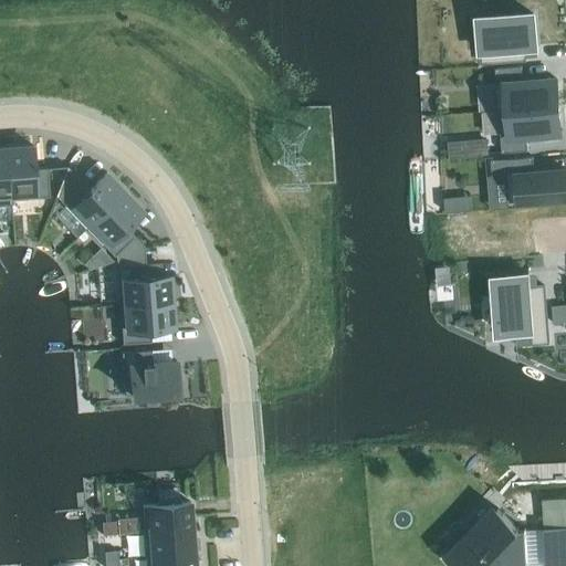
[(486,18),(479,18),(480,34),(479,34),(481,50),(482,62),(525,59),(524,46),(536,45),(534,25),(535,25),(534,13),(486,17),(486,18)]
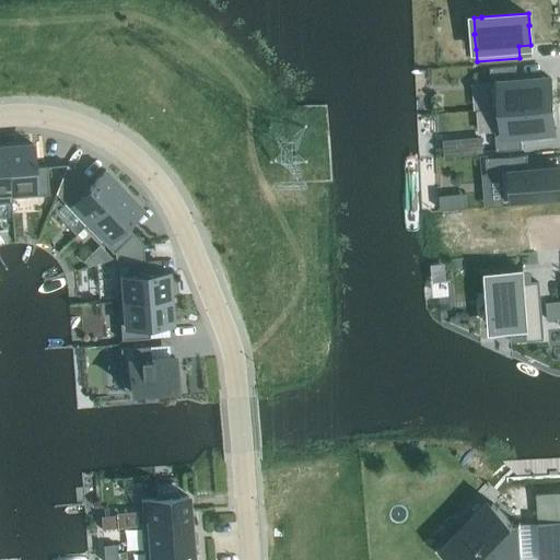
[(491,82),(489,82),(491,108),(553,103),(551,77),(517,80),(516,65),(490,67),(491,82)]
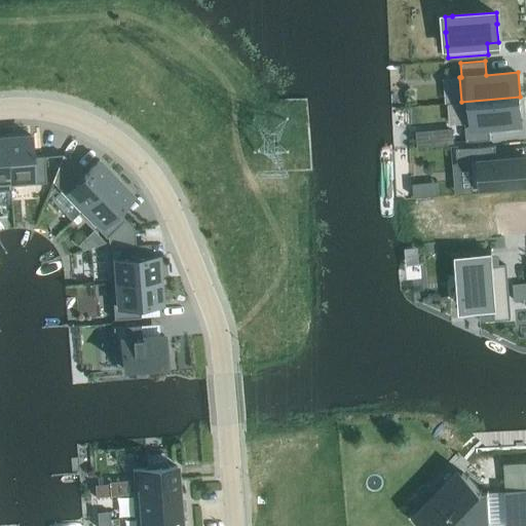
[(520,97),(461,102),(461,103),(466,102),(468,125),(465,125),(466,140),(491,138),(490,123),(521,121),(520,97)]
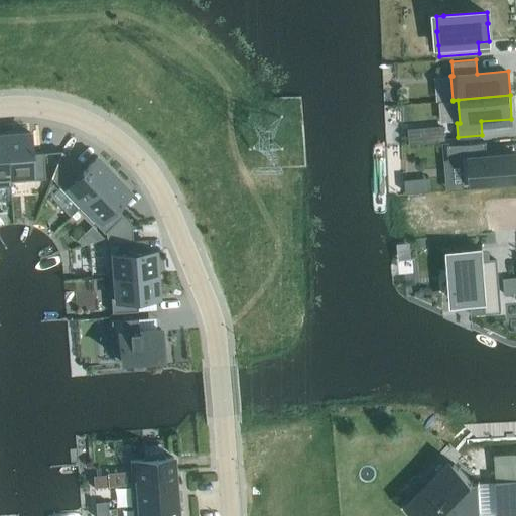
[(444,122),(426,124),(428,142),(446,141),(444,122)]
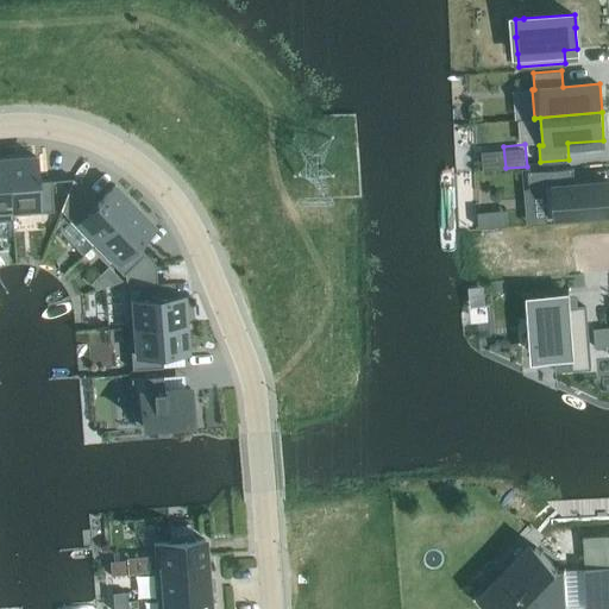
[(54,211),(51,180),(37,181),(35,156),(7,158),(11,214),(12,214),(54,211)]
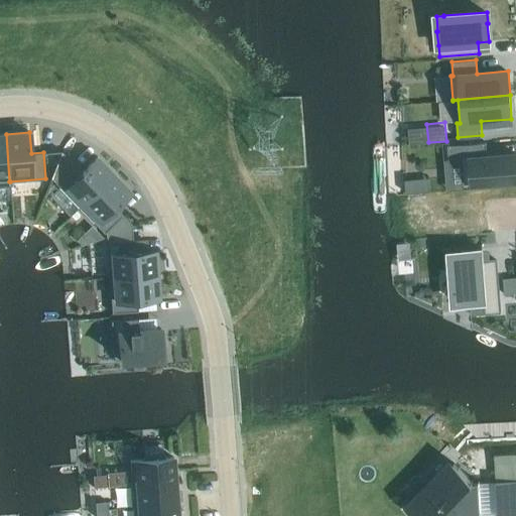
[(9,181),(6,134),(0,134),(0,186),(10,186),(10,181),(9,181)]
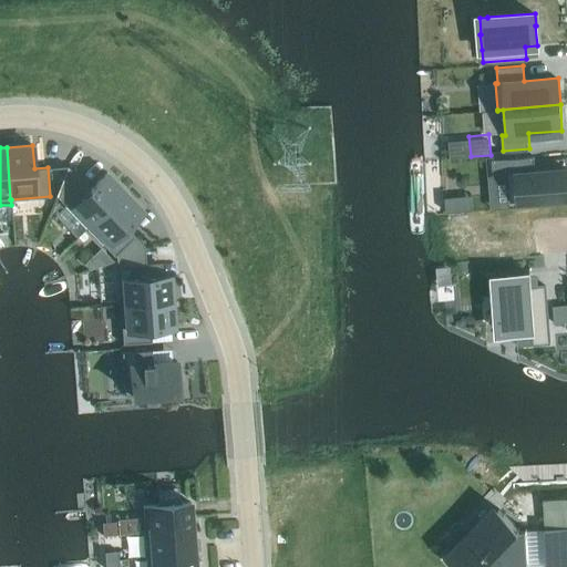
[(535,155),(492,158),(493,175),(507,174),(509,202),(566,197),(566,168),(536,171),(535,155)]
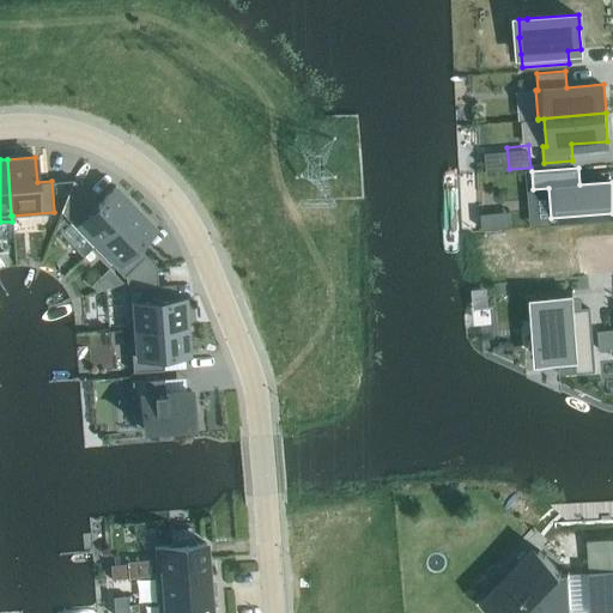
[(95,247),(135,207),(115,187),(97,204),(87,194),(65,216),(95,247)]
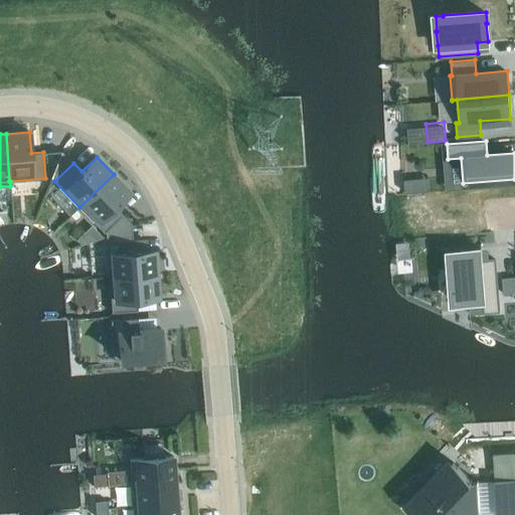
[(104,232),(123,214),(115,205),(130,191),(114,174),(79,207),(93,220),(104,232)]
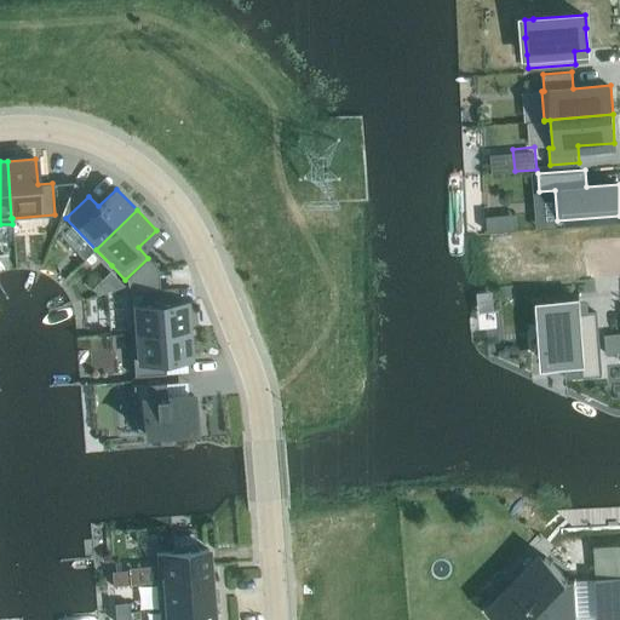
[(515,213),(488,216),(489,231),(516,230),(515,213)]
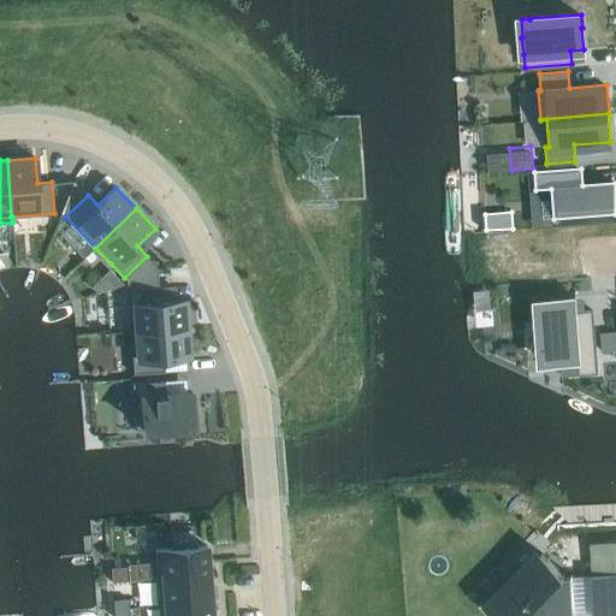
[(187,327),(185,298),(160,301),(159,286),(126,289),(130,331),(187,327)]
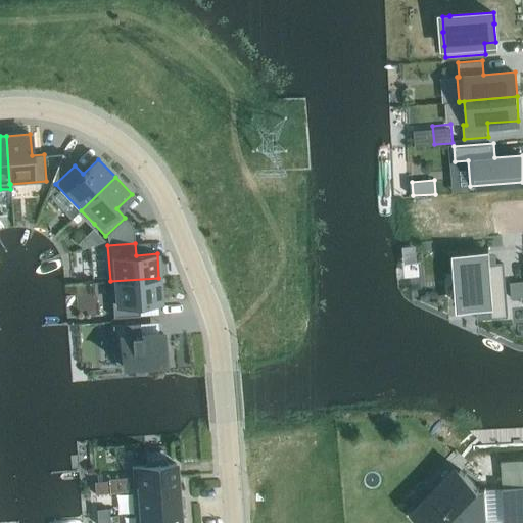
[(468,254),(457,255),(461,298),(462,306),(476,304),(476,305),(490,304),(491,317),(507,315),(503,263),(488,264),(487,253),(468,254)]
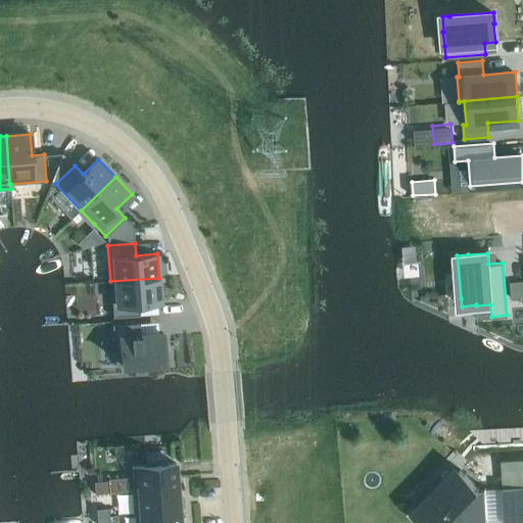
[(522,277),(510,278),(511,295),(522,294),(522,277)]
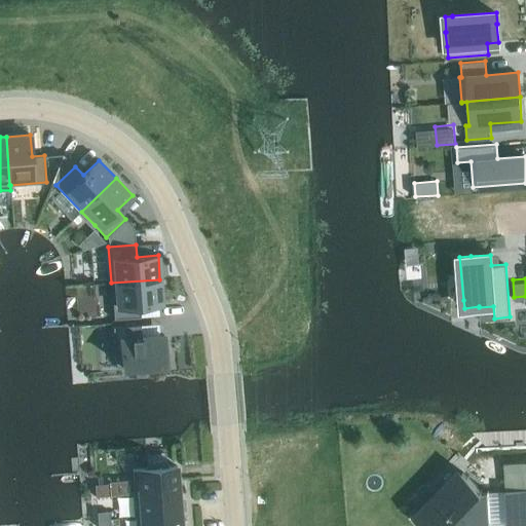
[(141,317),(140,305),(161,303),(159,279),(111,283),(114,320),(141,317)]
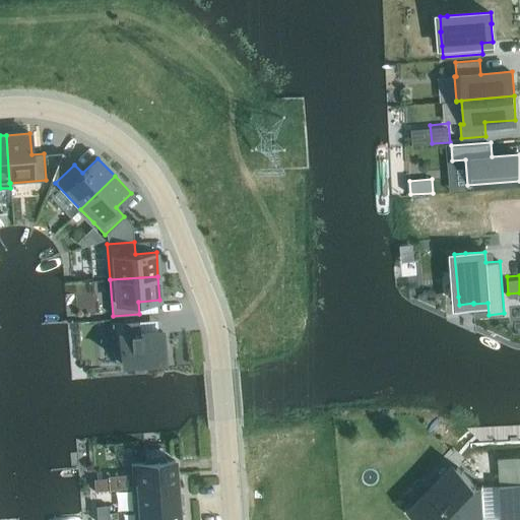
[(165,365),(163,331),(140,333),(139,321),(112,323),(115,363),(139,361),(140,367),(165,365)]
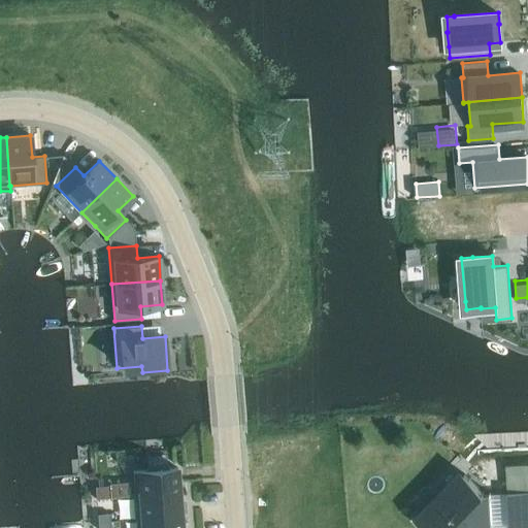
[(179,492),(177,467),(168,468),(168,463),(146,465),(146,470),(138,470),(139,495),(178,492),(179,492)]
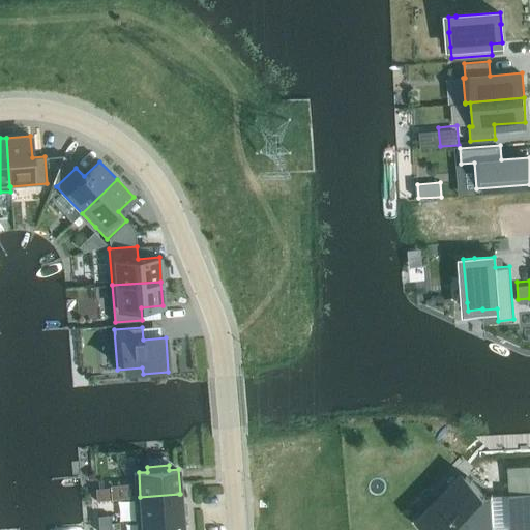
[(516,493),(509,494),(511,529),(529,527),(529,474),(514,475),(516,493)]
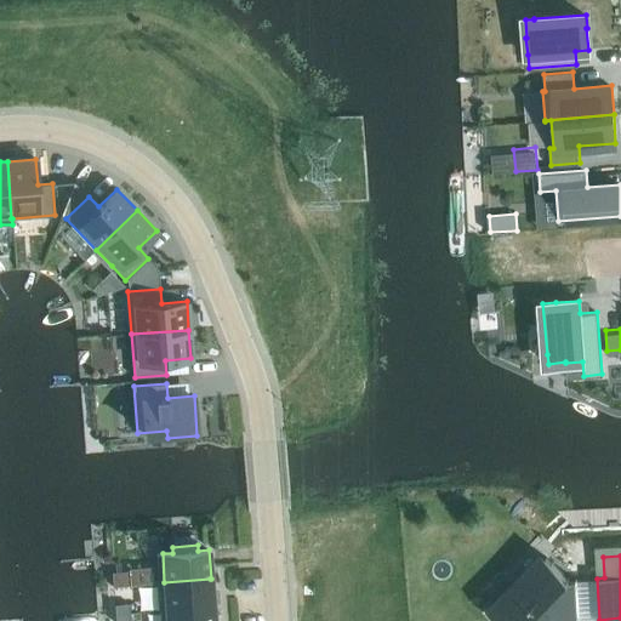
[(500,605),(493,613),(500,620),(571,620),(580,620),(577,580),(567,580),(569,579),(546,557),(520,584),(499,585),(500,605)]
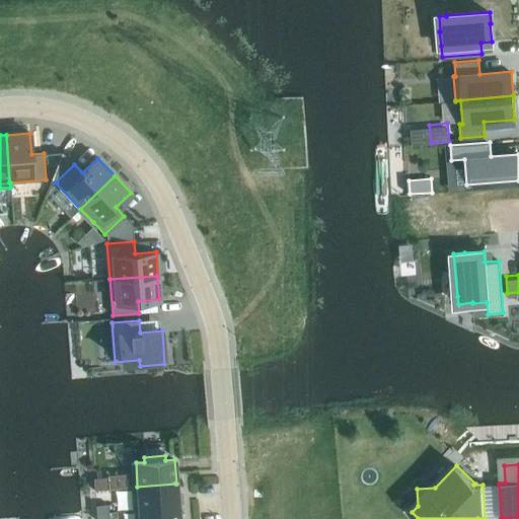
[(93,477),(94,490),(110,489),(109,476),(93,477)]
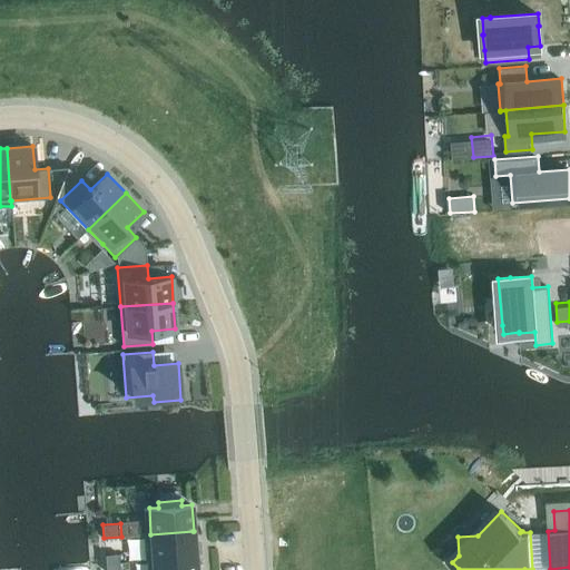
[(195,557),(193,531),(150,534),(145,534),(147,560),(195,557)]
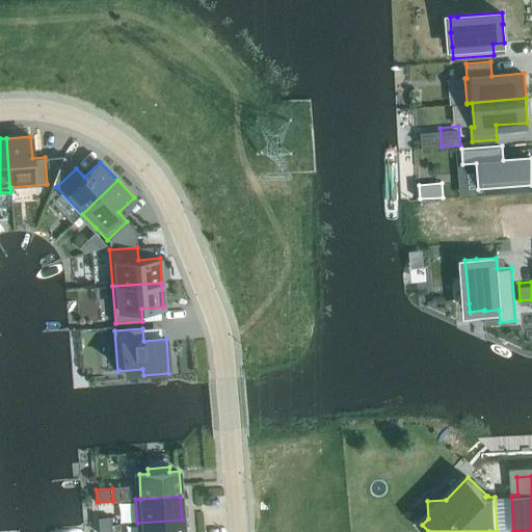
[(111,525),(111,516),(99,517),(99,526),(111,525)]
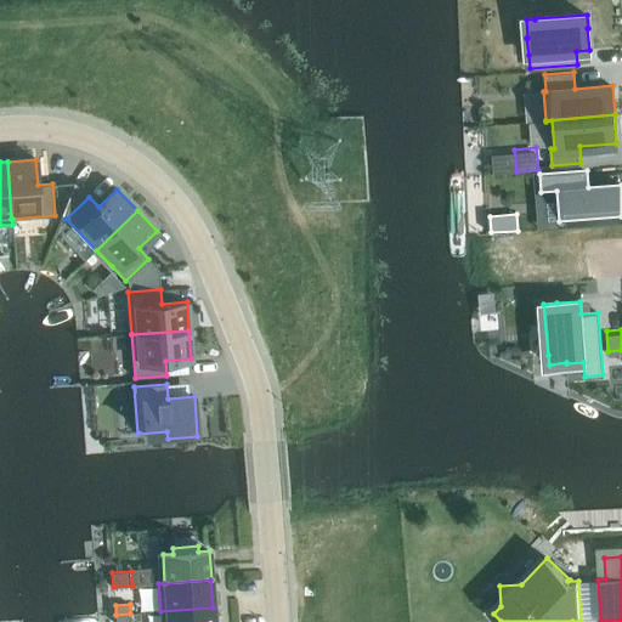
[(214,621),(213,608),(160,611),(160,621),(214,621)]
